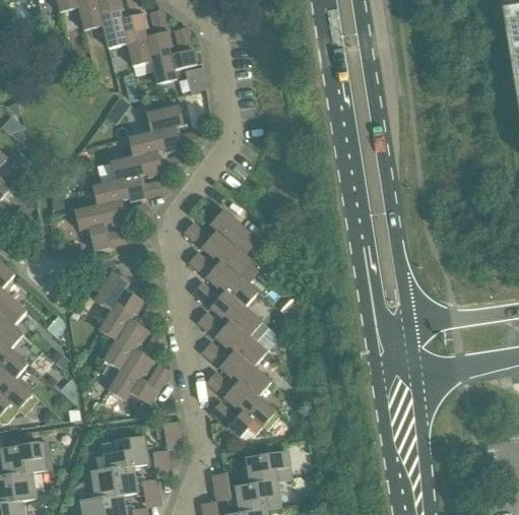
[(55,0),(58,11),(77,6),(78,6),(77,0),(55,0)]
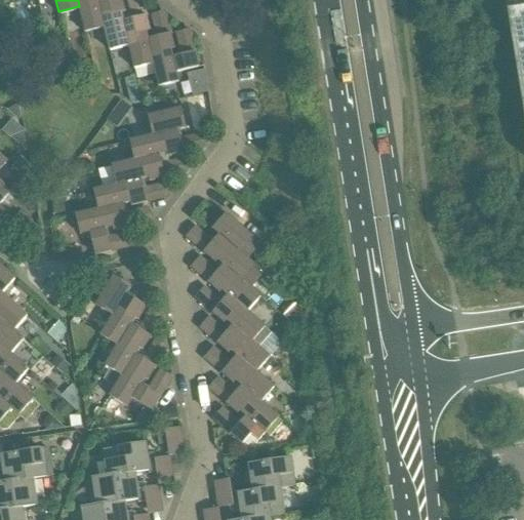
[(97,0),(78,0),(79,6),(78,6),(84,30),(103,25),(101,14),(120,10),(124,9),(121,0),(97,0)]
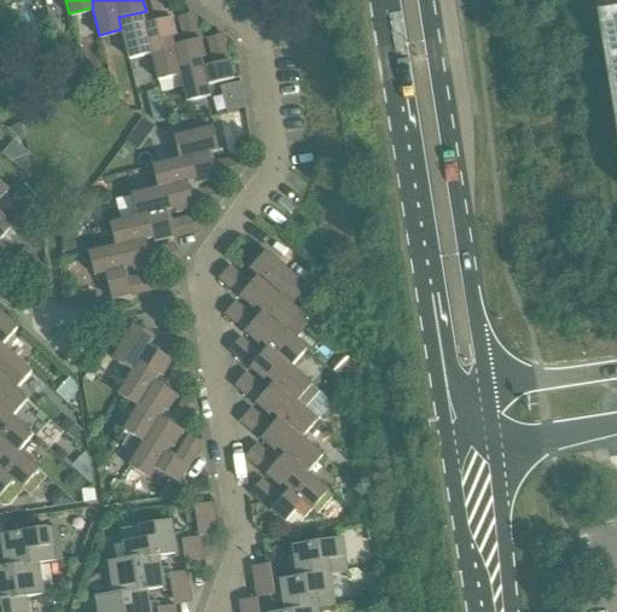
[(594,0),(616,138),(616,0),(594,0)]
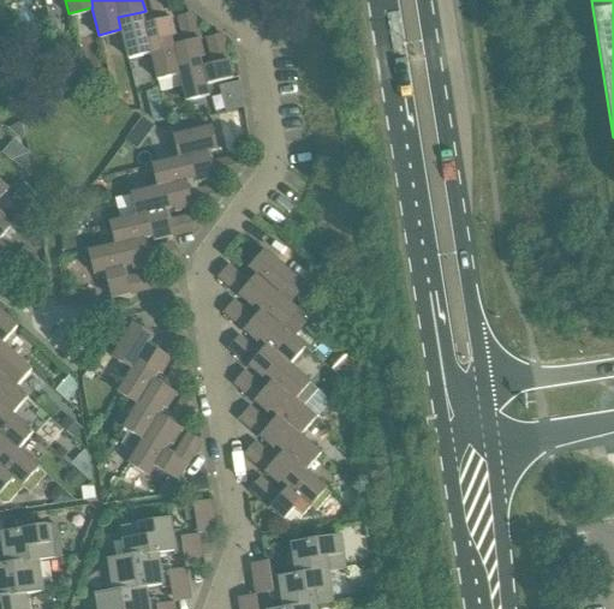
[(143,22),(141,12),(118,17),(120,29),(126,55),(149,49),(147,39),(170,33),(170,34),(174,33),(170,15),(143,22)]
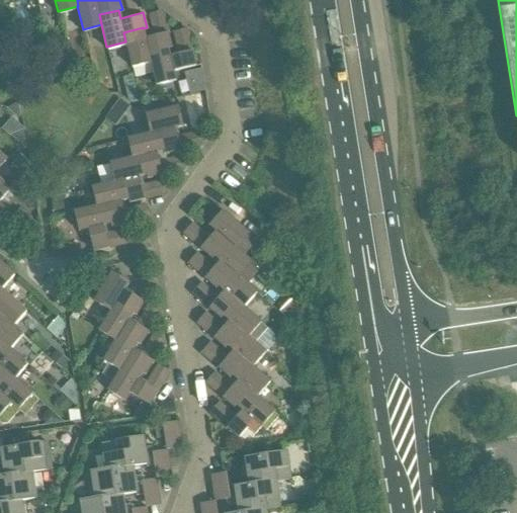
[(145,35),(143,28),(143,27),(123,32),(125,41),(131,65),(150,60),(148,51),(167,46),(168,46),(170,46),(167,30),(145,35)]
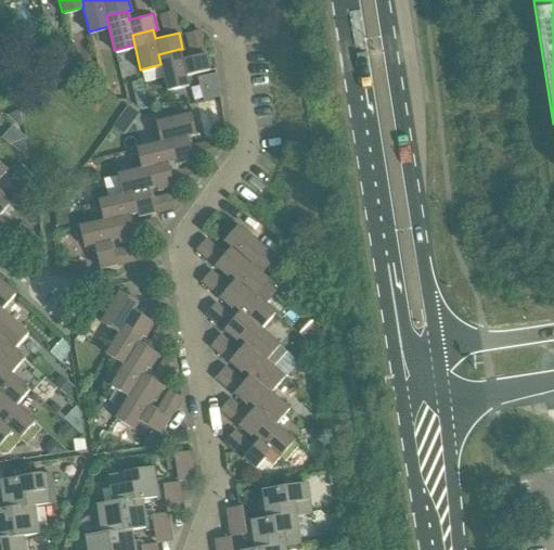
[(181,58),(180,49),(179,49),(158,54),(160,64),(166,89),(188,84),(185,73),(209,67),(205,52),(181,58)]
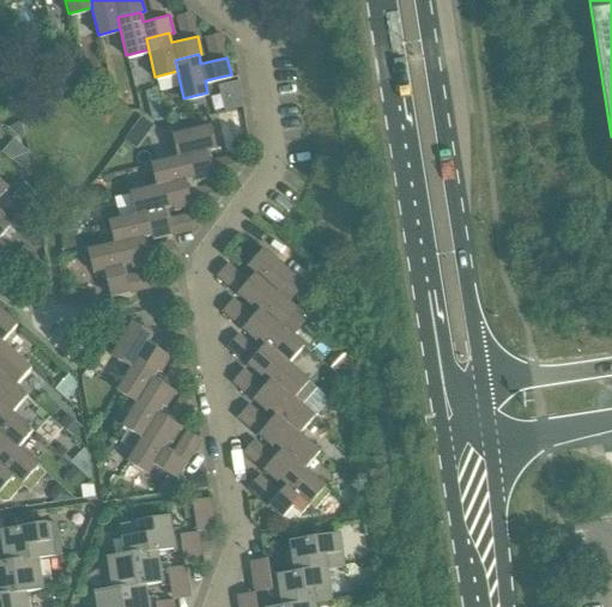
[(133,125),(145,134),(153,122),(141,113),(140,114),(132,125),(133,125)]
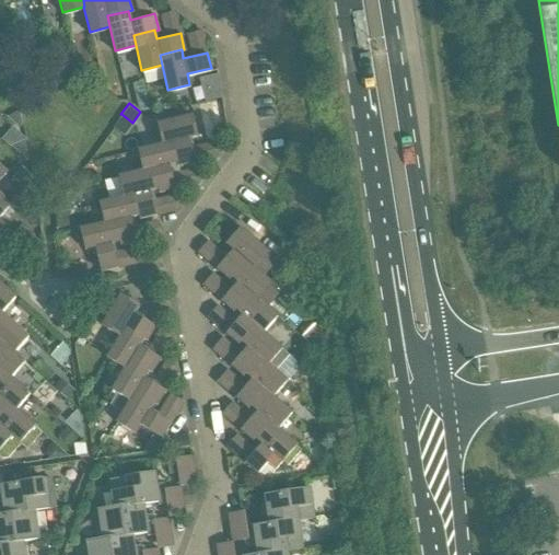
[(20,106),(7,113),(19,124),(22,123),(20,106)]
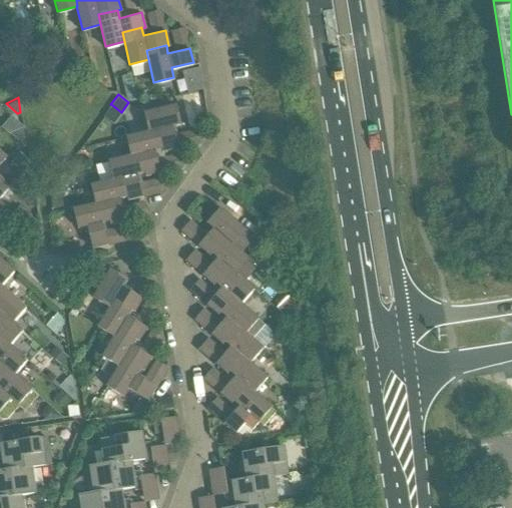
[(162,146),(161,146),(162,149),(177,145),(172,124),(180,122),(175,103),(143,110),(147,129),(147,130),(157,127),(162,146)]
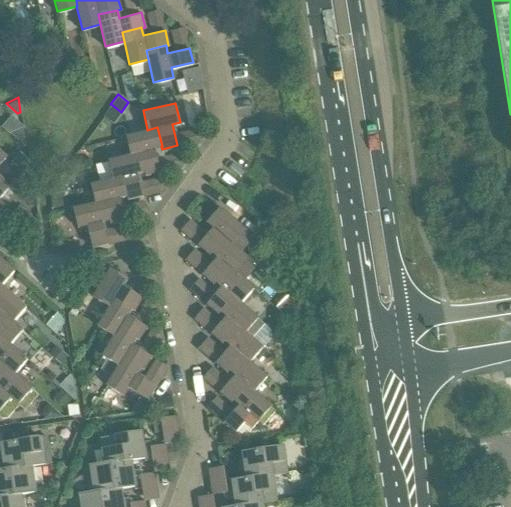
[(25,143),(26,141),(23,124),(10,129),(25,143)]
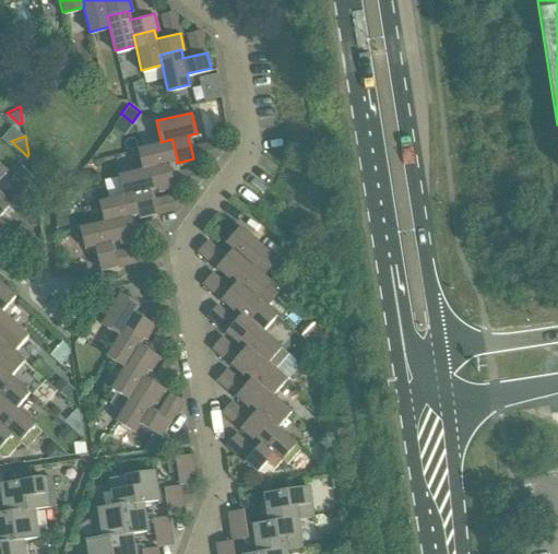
[(161,142),(161,141),(138,146),(142,167),(152,165),(157,186),(156,186),(157,189),(174,186),(167,162),(176,160),(177,160),(171,139),(161,142)]
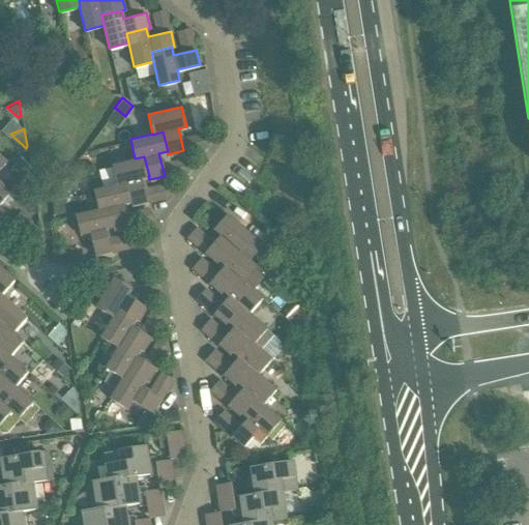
[(32,182),(29,162),(21,154),(11,164),(32,182)]
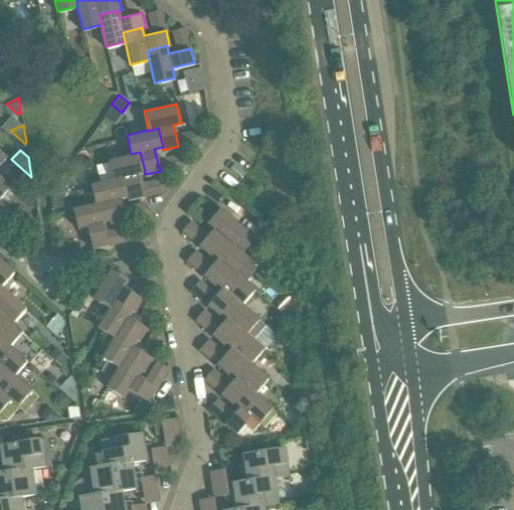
[(131,154),(108,159),(113,178),(113,179),(123,176),(128,195),(127,195),(128,198),(142,195),(137,173),(144,171),(145,171),(140,152),(131,154)]
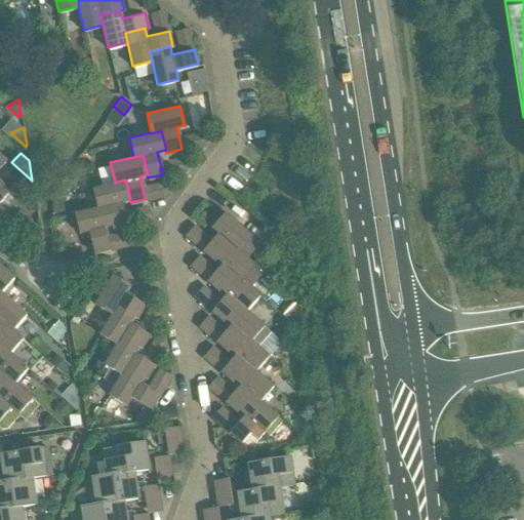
[(77,158),(66,173),(86,168),(83,156),(77,157),(77,158)]
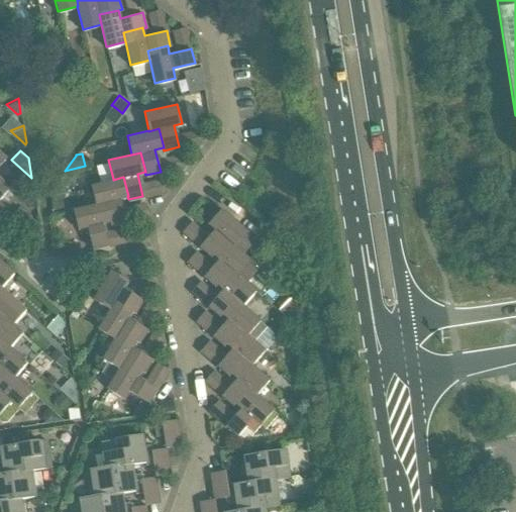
[(0,197),(11,185),(0,176),(0,197)]
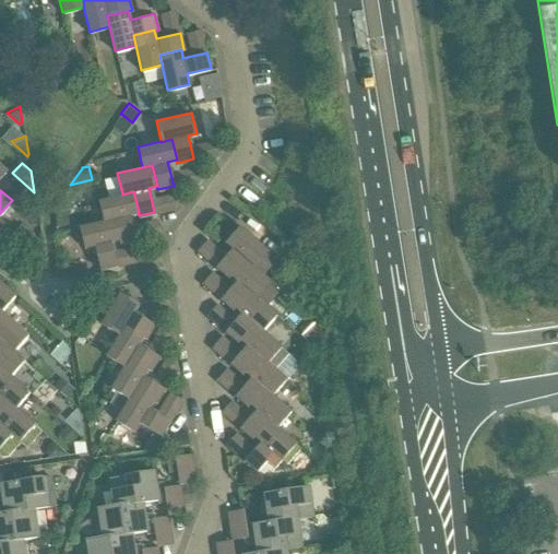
[(122,195),(122,193),(98,200),(103,220),(113,217),(118,238),(118,242),(134,237),(129,214),(138,212),(139,212),(133,191),(122,195)]
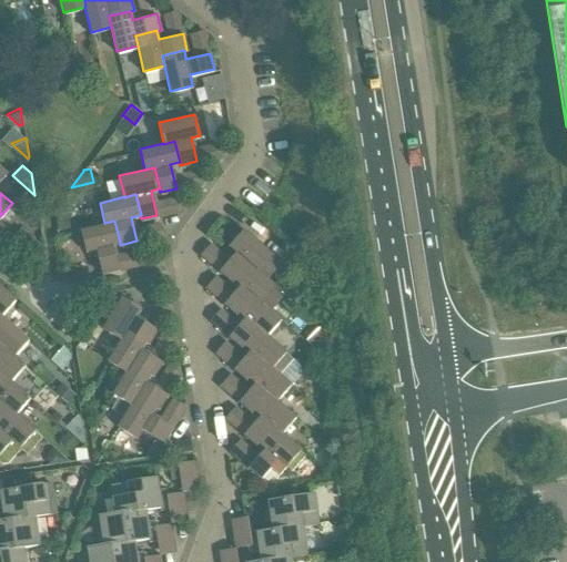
[(54,214),(74,208),(72,198),(62,201),(61,202),(57,208),(54,213),(54,214)]
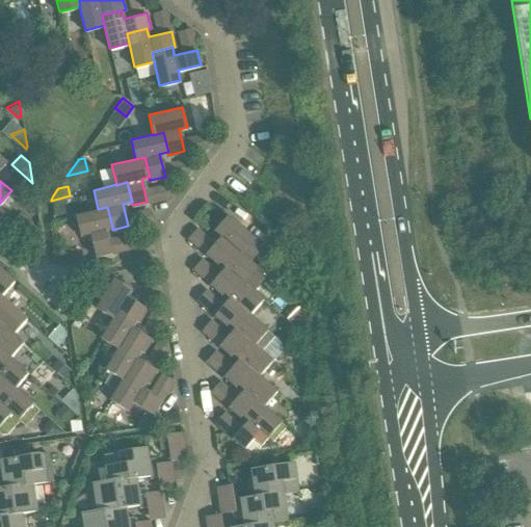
[(52,200),(53,213),(65,212),(64,199),(52,200)]
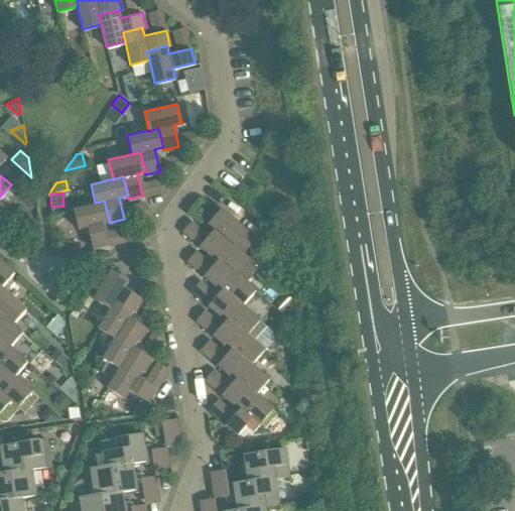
[(95,203),(73,208),(78,228),(87,226),(92,248),(107,244),(102,222),(109,220),(104,201),(95,203)]
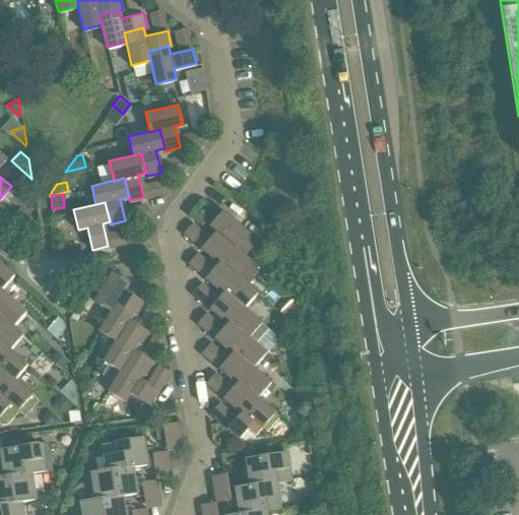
[(236,246),(236,245),(245,253),(258,239),(223,208),(210,223),(216,230),(201,247),(211,256),(214,253),(213,253),(226,238),(236,246)]
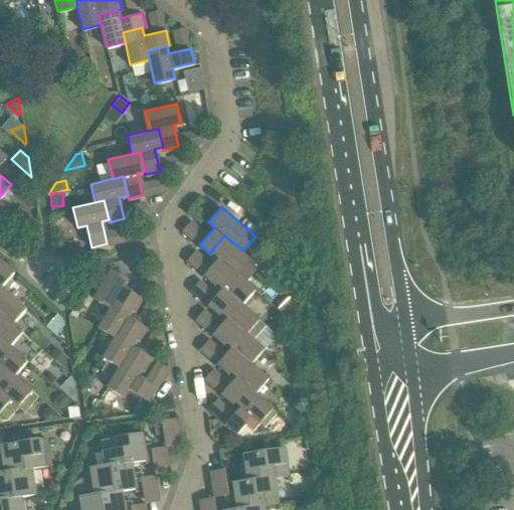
[(39,222),(40,222),(39,221),(38,220),(29,212),(27,214),(22,220),(33,230),(34,228),(39,222)]
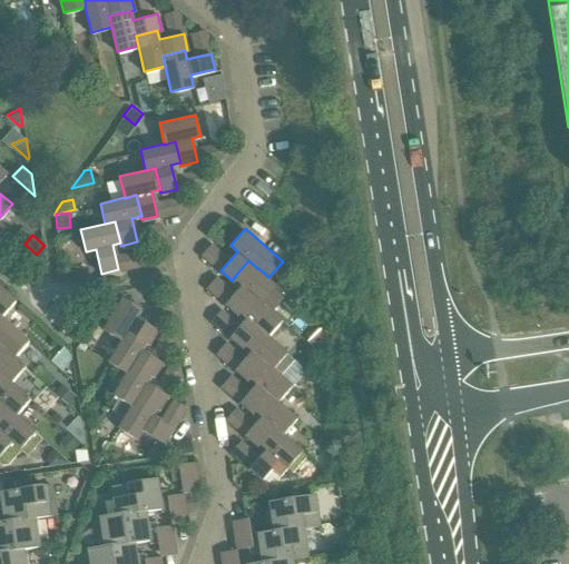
[(26,264),(32,269),(36,269),(47,270),(46,263),(46,261),(33,254),(26,264)]
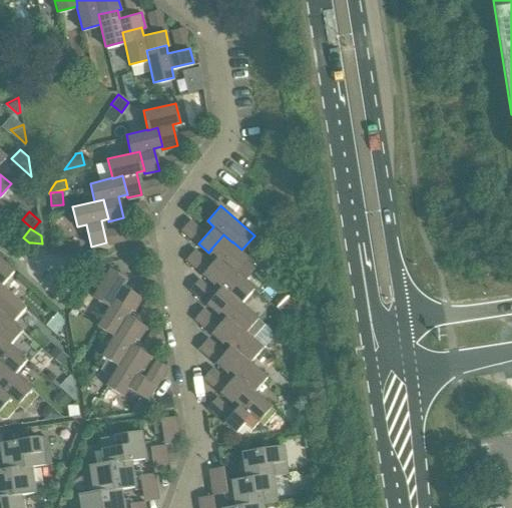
[(213,282),(215,280),(214,280),(228,265),(236,273),(236,272),(243,279),(258,264),(241,249),(232,241),(232,242),(223,234),(210,249),(211,249),(217,256),(202,273),(213,282)]
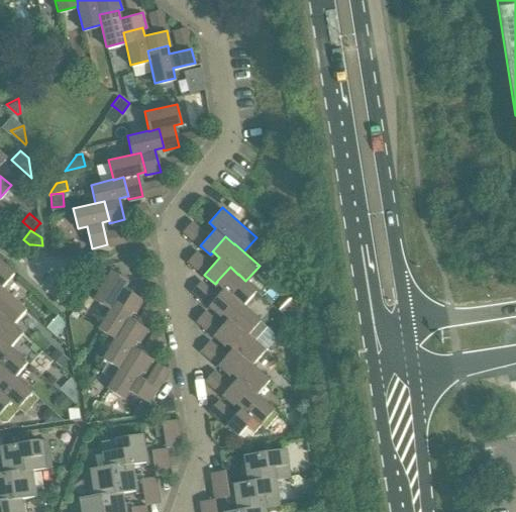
[(0,285),(1,286),(14,272),(0,259),(0,285)]
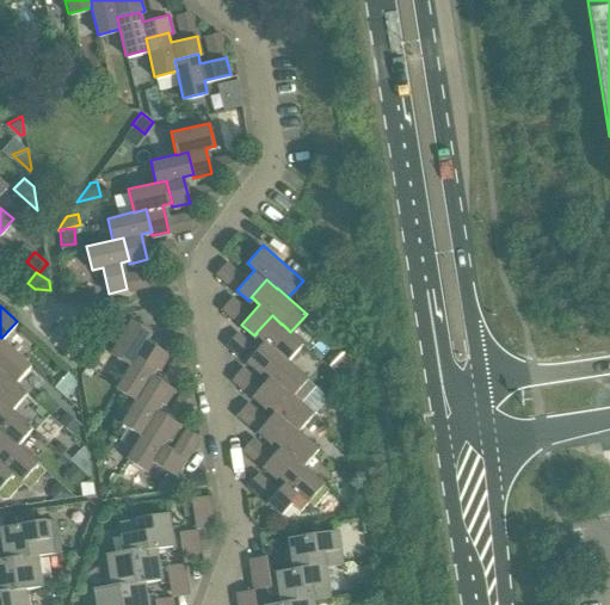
[(256,333),(257,333),(264,340),(247,359),(260,371),(263,369),(262,368),(278,350),(288,358),(302,341),(290,332),(282,323),(282,325),(272,315),(256,333)]
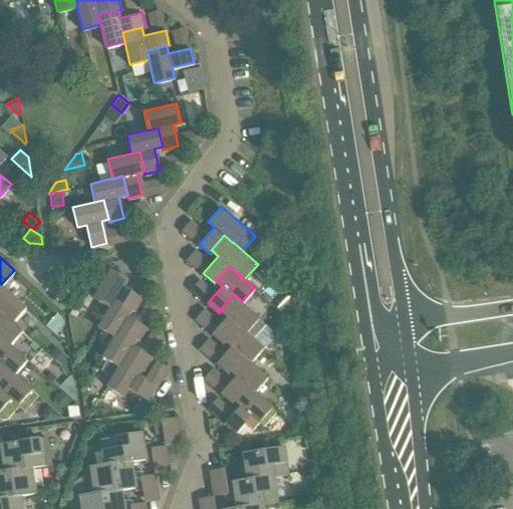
[(133,307),(133,308),(135,309),(143,297),(123,285),(129,278),(110,267),(93,295),(109,305),(110,306),(115,297),(133,307)]
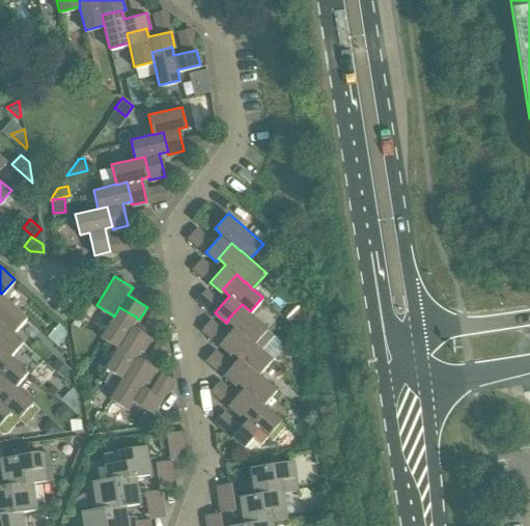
[(1,294),(0,293),(0,320),(5,325),(6,324),(14,331),(27,316),(1,294)]
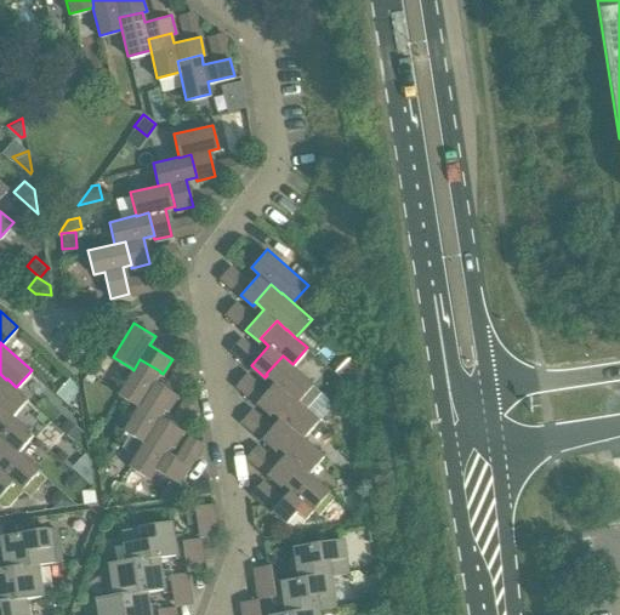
[(348,356),(334,369),(347,382),(348,382),(357,373),(357,353),(353,352),(352,352),(348,356)]
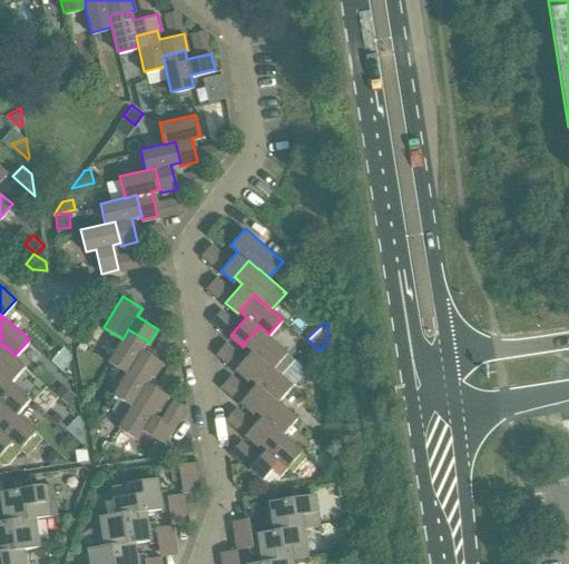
[(249,376),(264,359),(273,367),(280,373),(294,357),(268,334),(260,326),(244,343),(245,344),(252,349),(235,367),(247,379),(249,376)]
